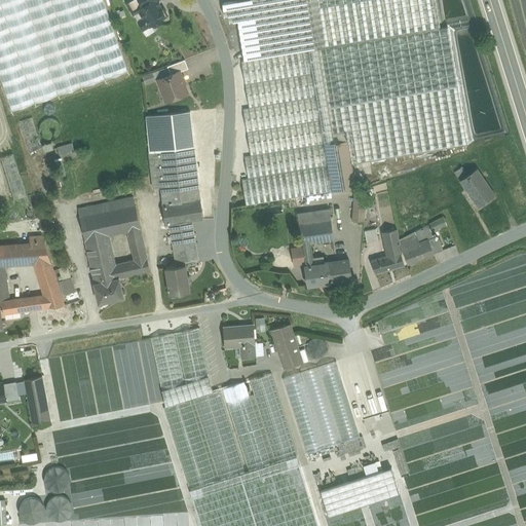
[(0,0),(0,78),(11,112),(128,72),(104,0),(0,0)]
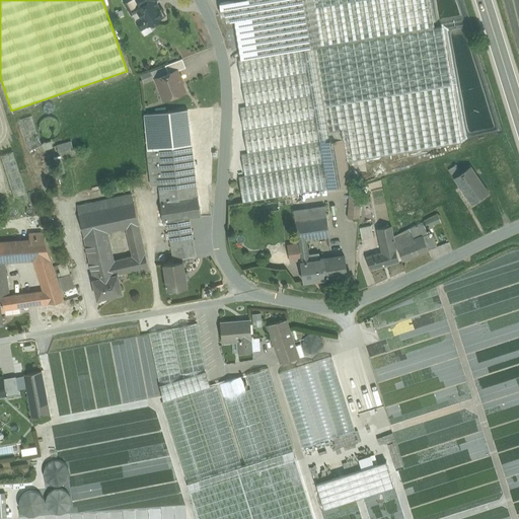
[(144,6),(141,0),(127,0),(125,2),(132,13),(137,10),(144,6)]
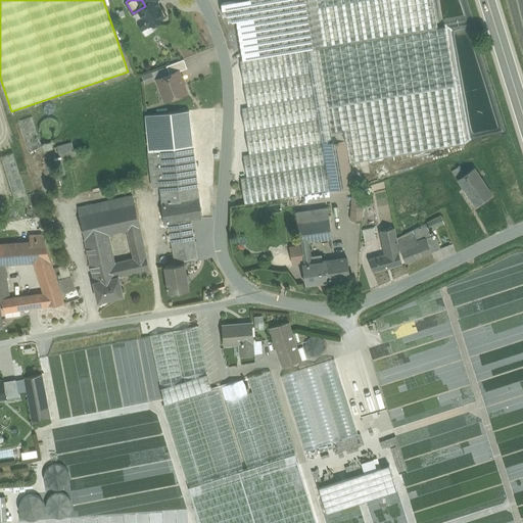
[(142,0),(145,6),(138,10),(147,26),(151,24),(154,25),(158,21),(159,19),(167,14),(162,8),(160,9),(154,0),(142,0)]
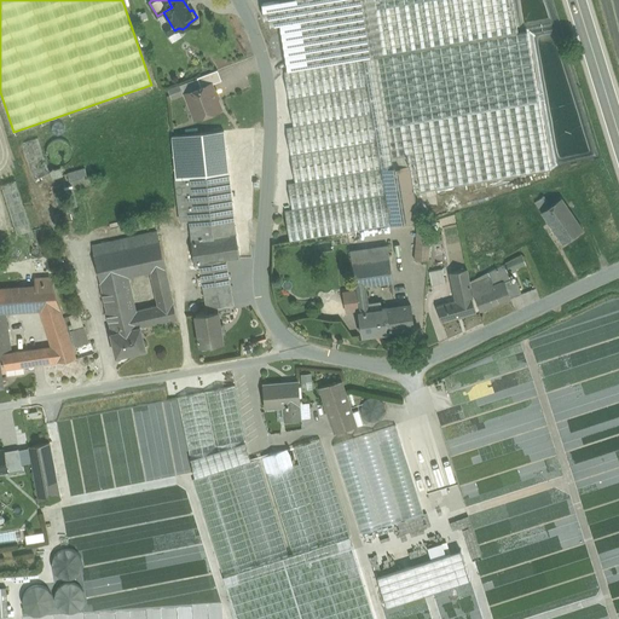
[(281,0),(261,4),(265,19),(268,18),(270,27),(279,24),(288,71),(363,58),(489,38),(481,0),(281,0)]
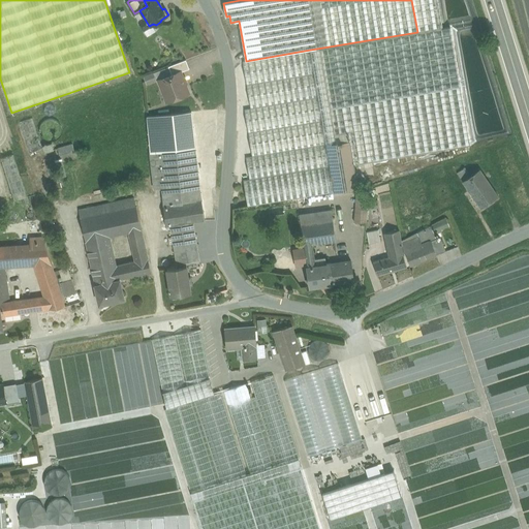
[(437,126),(350,141),(353,164),(470,146),(450,28),(442,29),(437,0),(411,0),(417,32),(422,32),(437,126)]
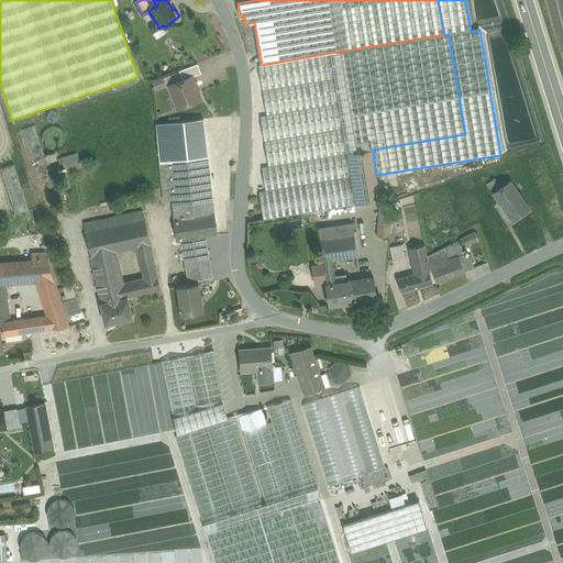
[(444,34),(341,52),(357,152),(373,150),(465,134),(449,34),(444,34)]
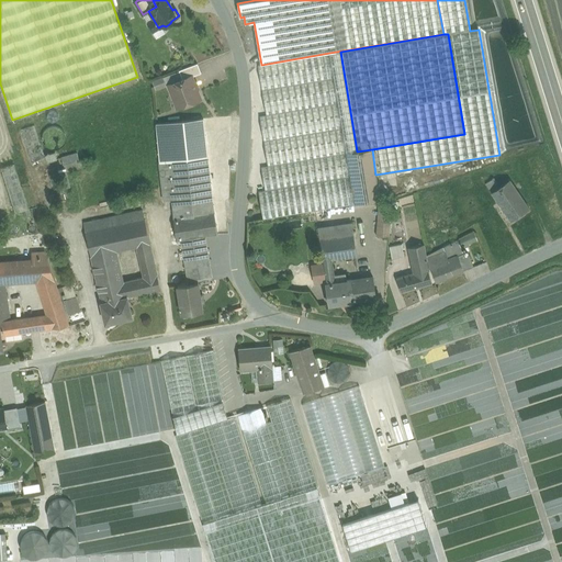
[(357,152),(340,52),(329,53),(346,154),(355,204),(380,200),(375,175),(372,149),(357,152)]
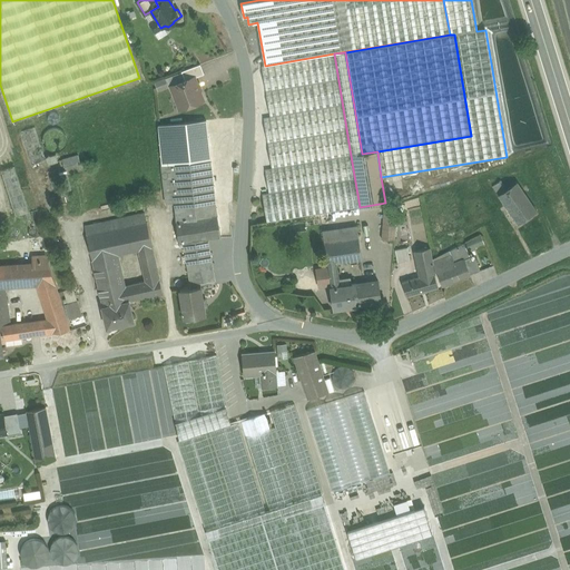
[(265,66),(262,66),(269,117),(263,118),(272,168),(272,169),(351,156),(334,53),(265,66)]
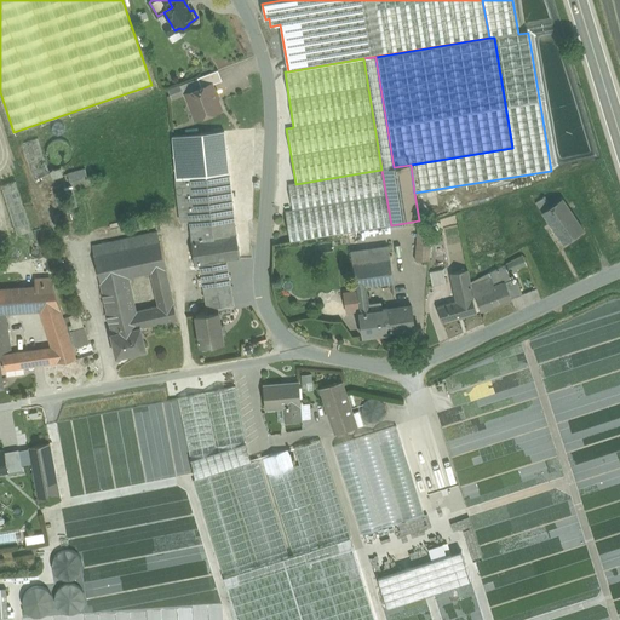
[(218,70),(197,78),(201,87),(211,84),(212,85),(222,80),(218,70)]
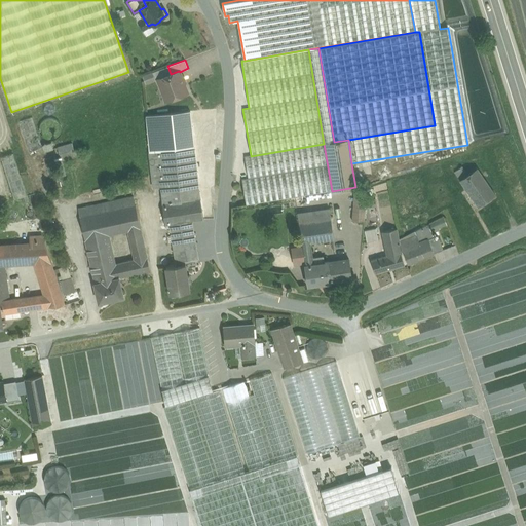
[(171,74),(157,79),(165,101),(188,92),(180,72),(179,71),(171,74)]
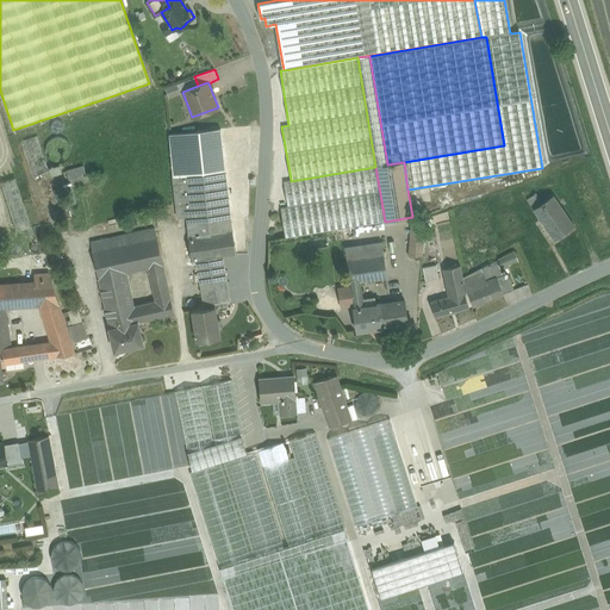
[(221,129),(169,135),(173,178),(225,172),(221,129)]
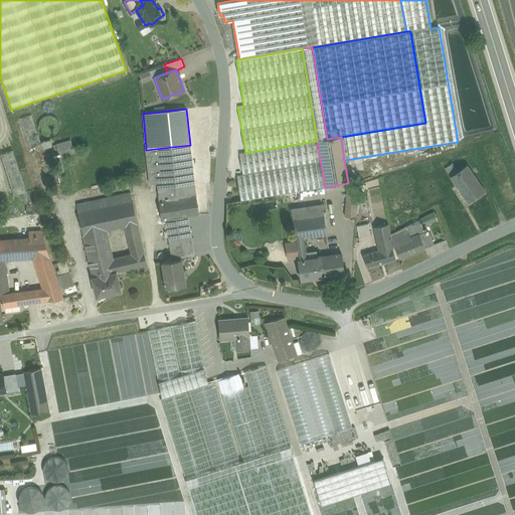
[(31,115),(19,119),(29,149),(41,145),(31,115)]
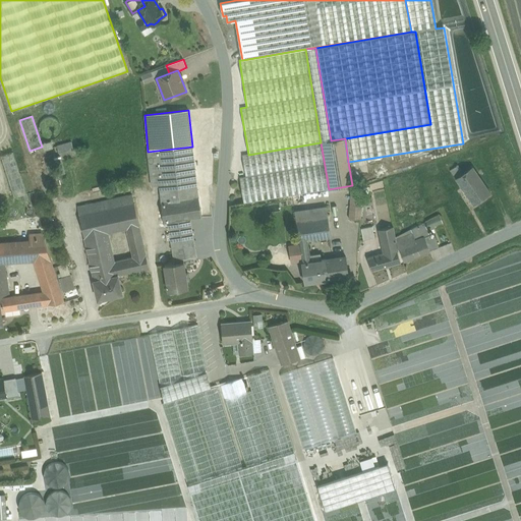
[(51,141),(46,143),(45,141),(44,142),(44,143),(43,143),(45,150),(53,148),(51,141)]
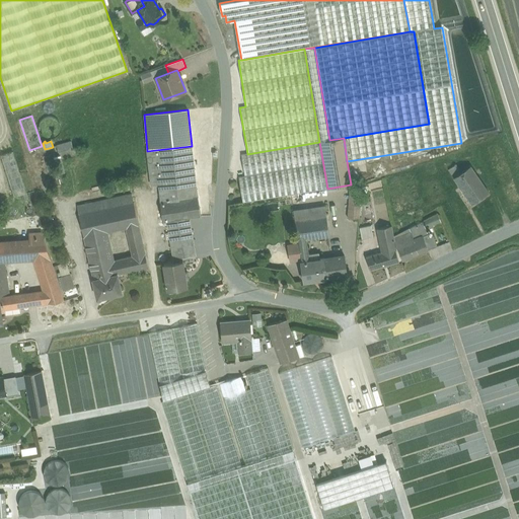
[(71,141),(56,146),(58,152),(73,148),(71,141)]
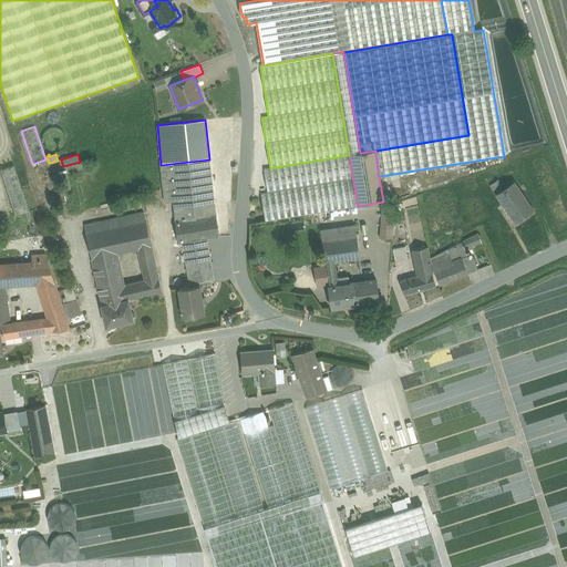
[(349,155),(270,168),(270,167),(264,168),(267,192),(260,193),(266,222),(358,206),(349,155)]
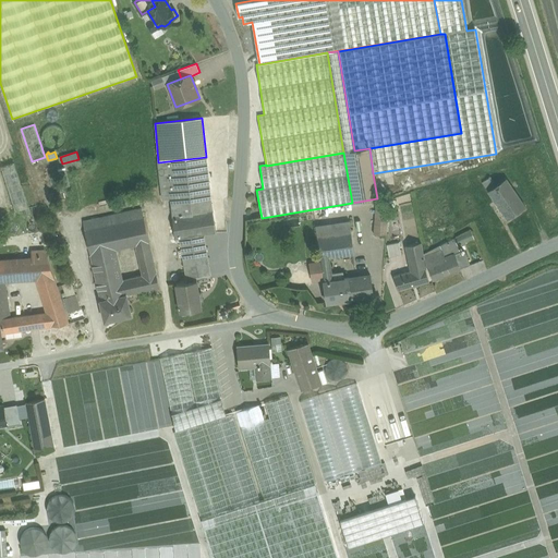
[(206,157),(167,161),(170,197),(172,217),(211,210),(206,157)]
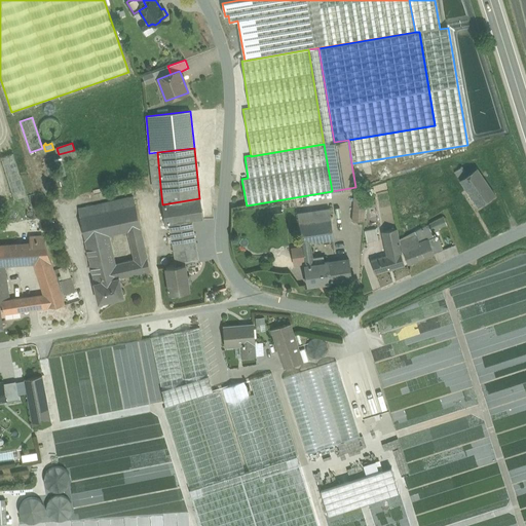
[(157,152),(150,153),(153,187),(160,186),(157,152)]
